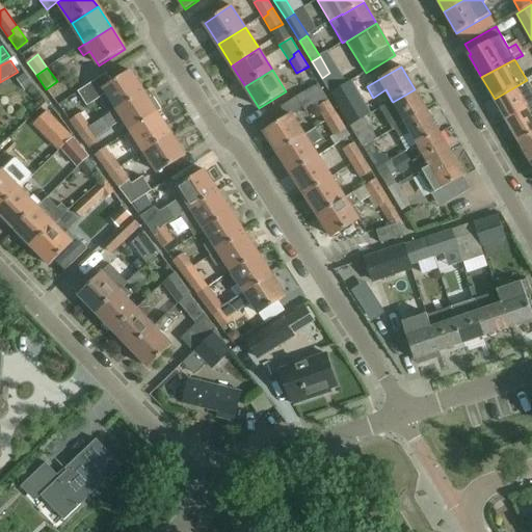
[(107,73),(99,78),(79,91),(87,106),(107,94),(117,109),(117,110),(144,92),(130,71),(113,81),(107,73)]
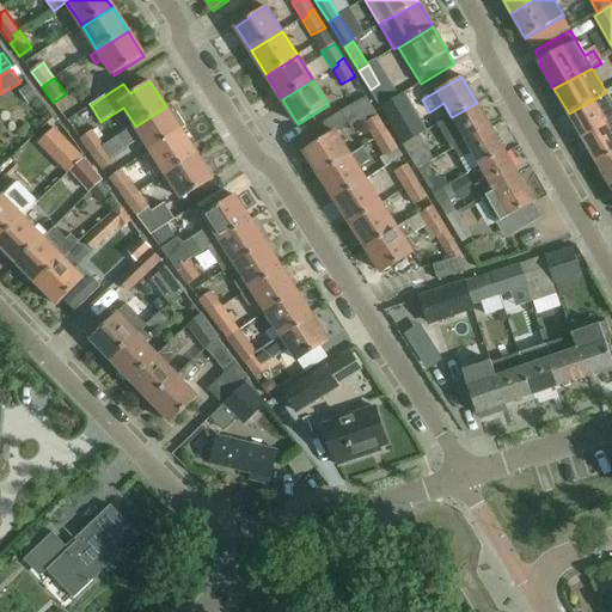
[(29,84),(20,91),(30,104),(38,97),(29,84)]
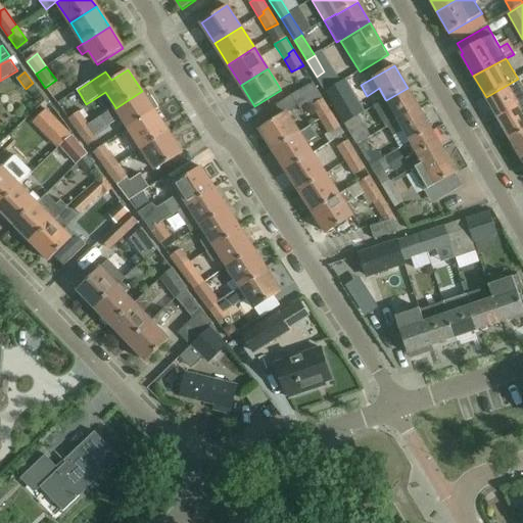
[(522,88),(518,79),(486,97),(498,119),(520,106),(522,103),(522,88)]
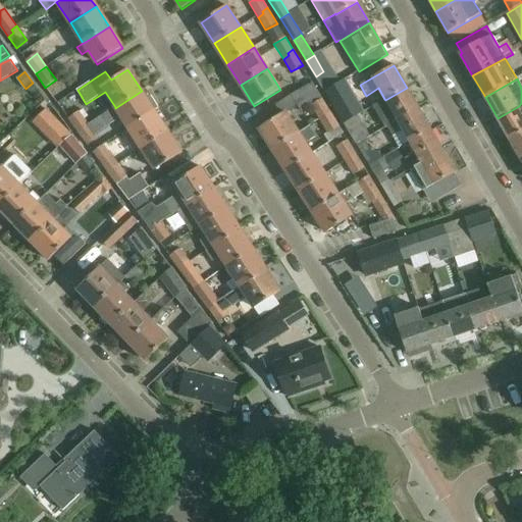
[(326,91),(335,106),(354,96),(345,80),(326,91)]
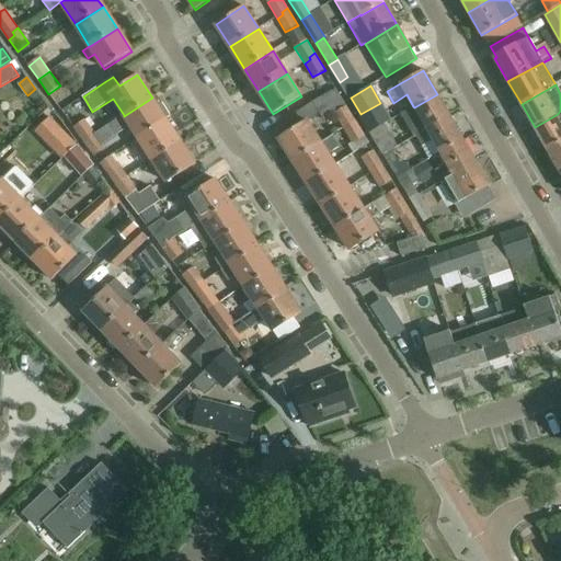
[(325,95),(317,101),(313,102),(324,121),(347,105),(336,89),(325,95)]
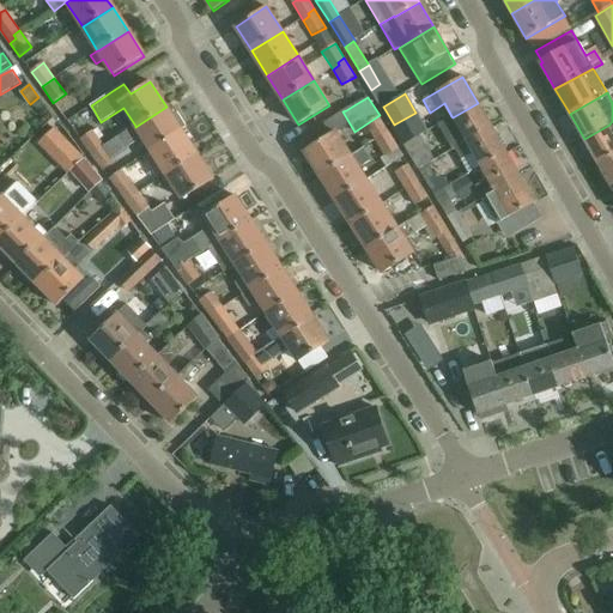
[(453,117),(451,116),(438,125),(451,150),(454,149),(454,150),(466,143),(491,128),(478,103),(453,117)]
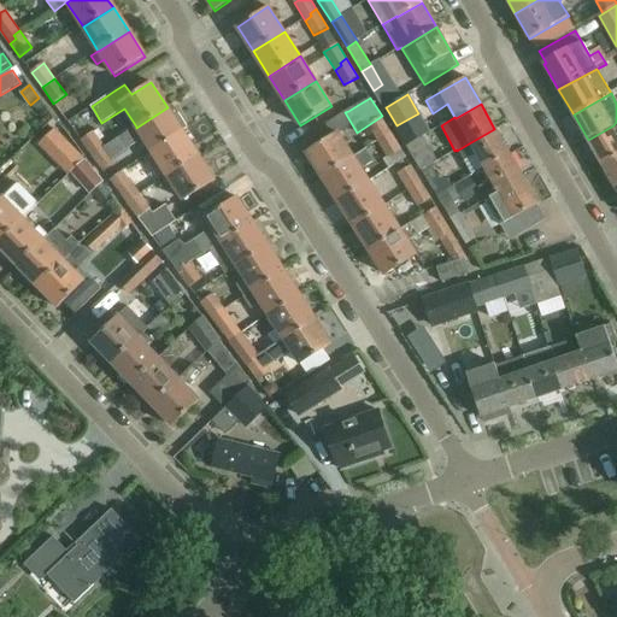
[(136,128),(136,127),(121,136),(128,148),(144,139),(152,152),(183,133),(182,130),(187,128),(177,113),(172,116),(168,107),(136,128)]
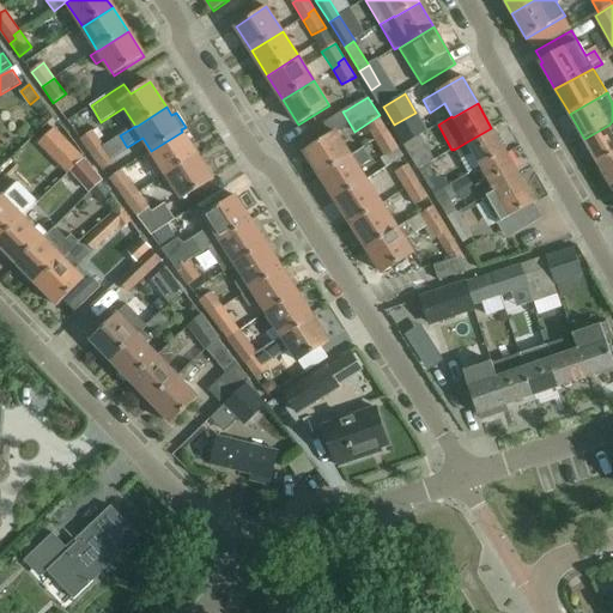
[(366,125),(378,144),(384,139),(382,135),(389,132),(381,117),(366,125)]
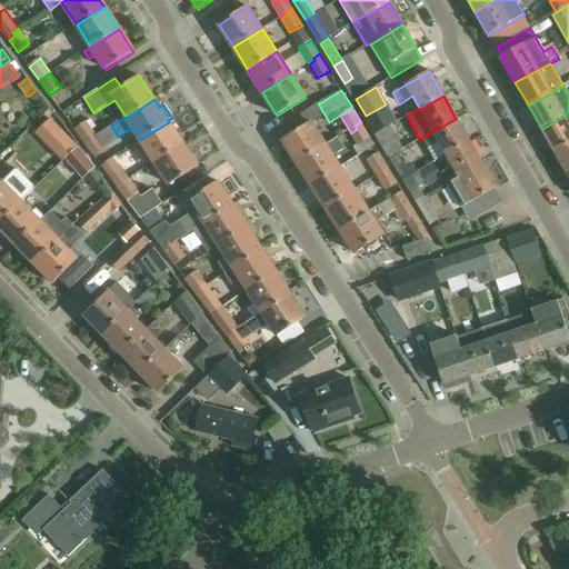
[(568,120),(566,116),(542,129),(555,152),(568,143),(568,120)]
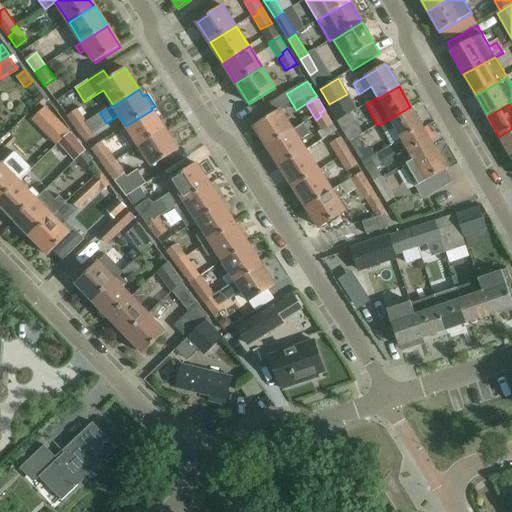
[(389,119),(379,125),(385,134),(395,128),(401,140),(422,128),(410,107),(389,119)]
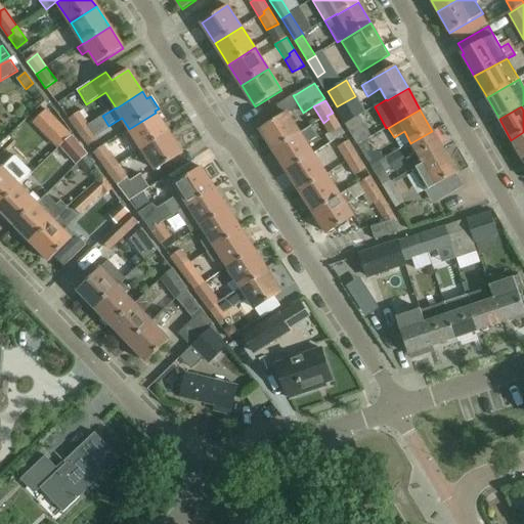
[(18,135),(31,149),(58,124),(46,111),(18,135)]
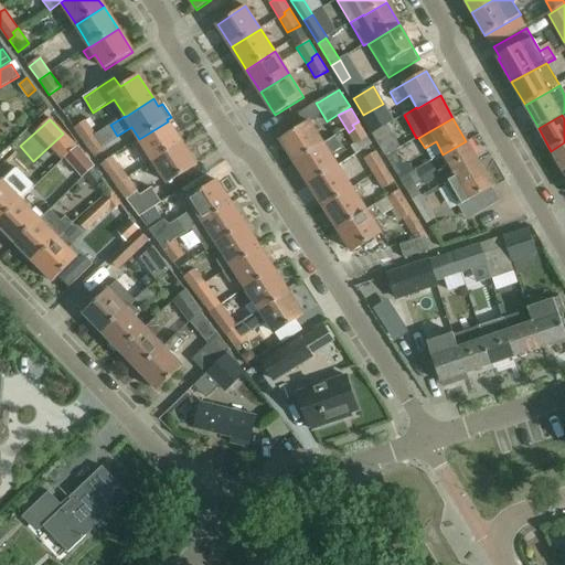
[(88,137),(94,134),(85,120),(74,129),(86,145),(92,140),(88,137)]
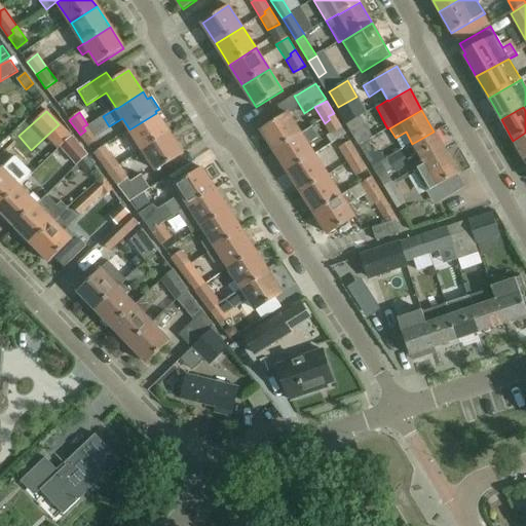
[(168,133),(156,113),(129,129),(143,149),(168,133)]
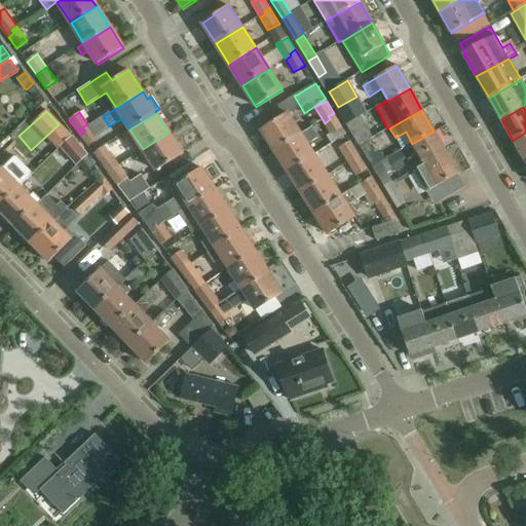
[(301,135),(301,134),(288,113),(261,130),(274,151),(301,135)]
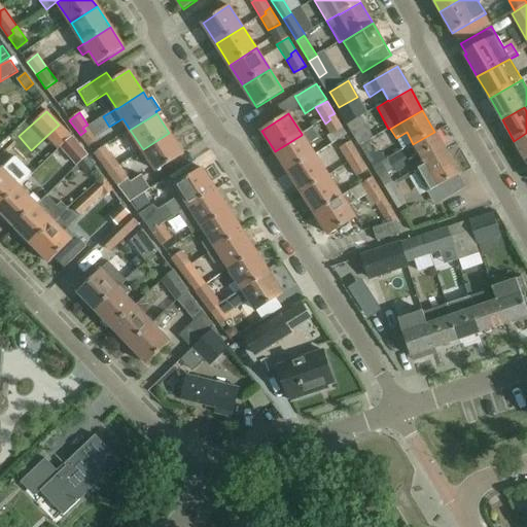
[(330,119),(325,124),(332,136),(344,129),(335,113),(328,116),(330,119)]
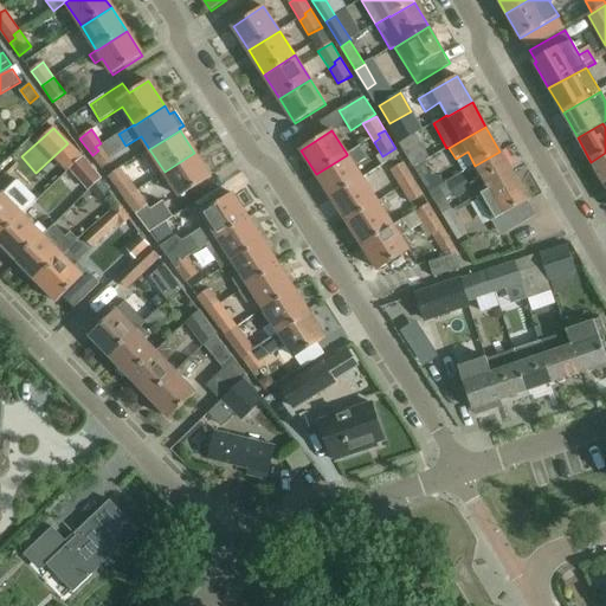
[(114,160),(101,143),(95,147),(98,150),(92,155),(102,168),(114,160)]
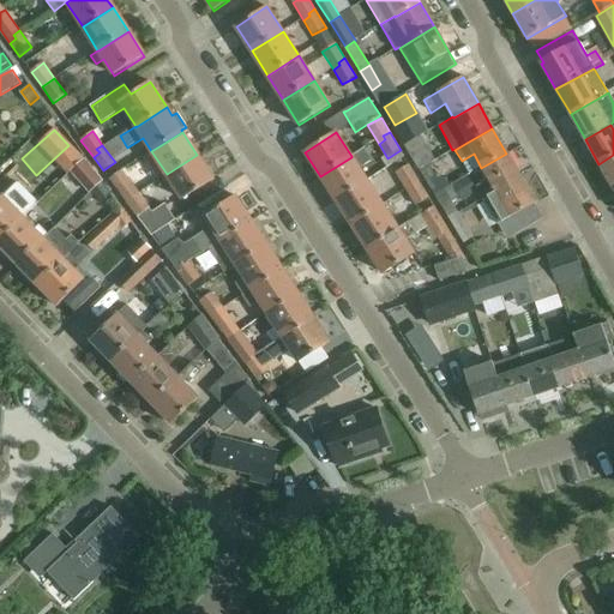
[(365,148),(351,156),(351,157),(320,176),(336,200),(367,181),(360,169),(372,161),(365,148)]
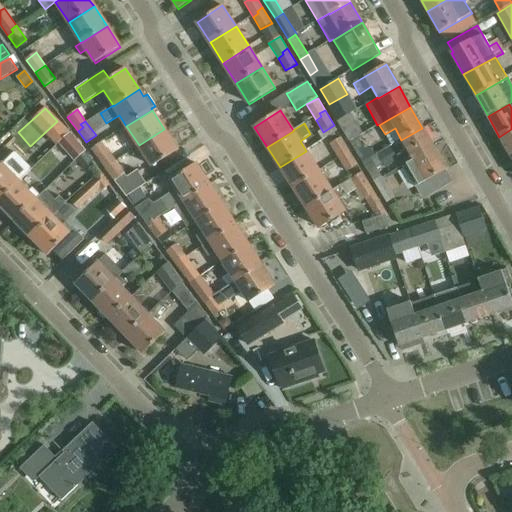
[(344,131),(350,142),(357,138),(363,134),(356,124),(353,126),(344,131)]
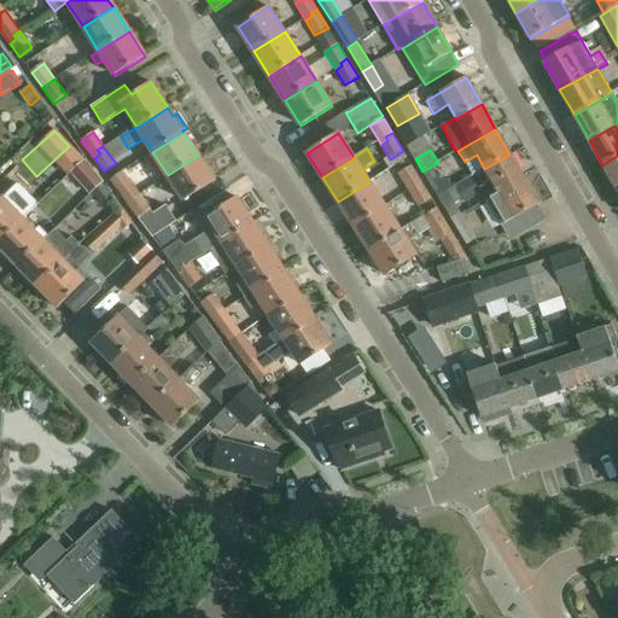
[(68,175),(82,162),(73,151),(58,164),(68,175)]
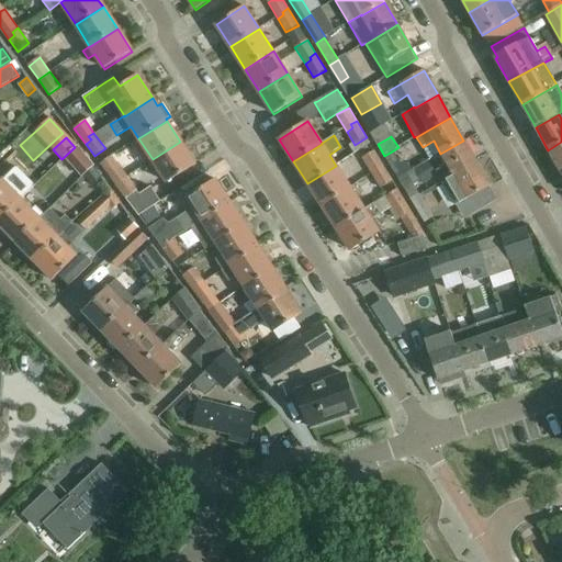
[(440,154),(447,165),(435,171),(442,184),(454,177),(476,164),(463,141),(440,154)]
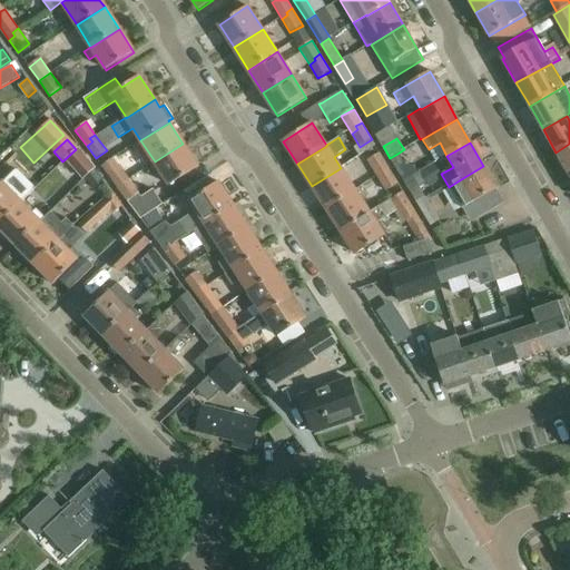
[(137,144),(116,155),(121,168),(144,157),(137,144)]
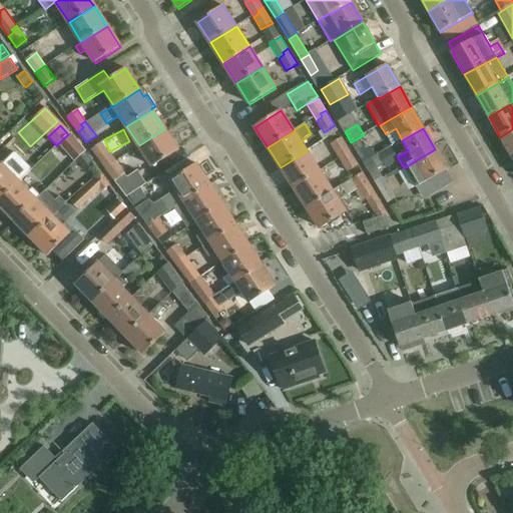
[(178,150),(164,129),(139,145),(152,166),(178,150)]
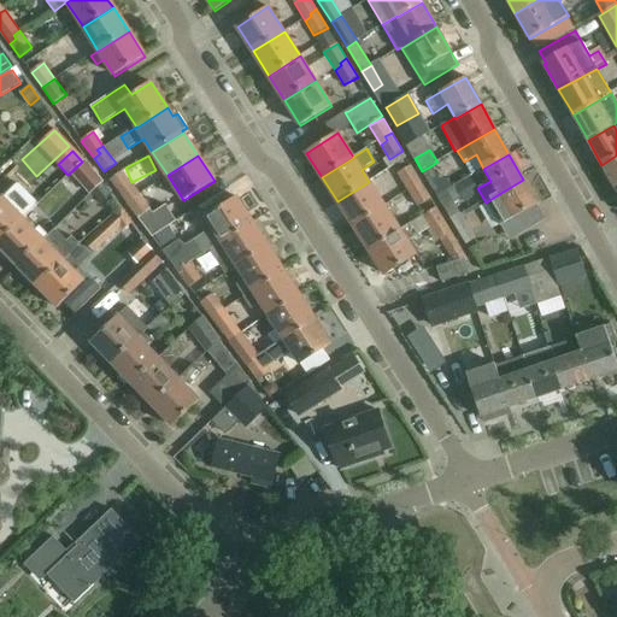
[(616,156),(601,165),(616,189),(616,156)]
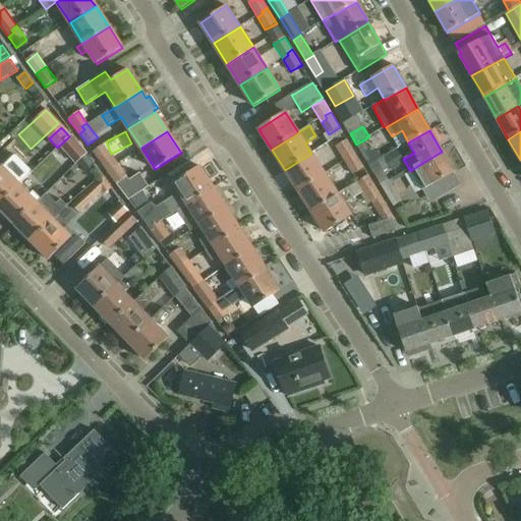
[(70,136),(60,145),(76,163),(77,163),(85,155),(87,155),(70,136)]
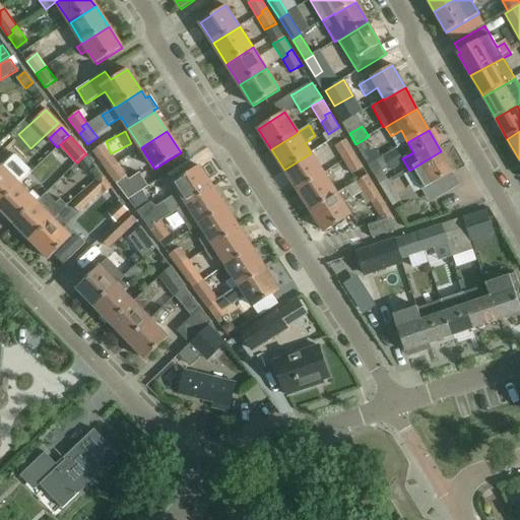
[(347,139),(335,146),(345,161),(350,158),(348,155),(354,152),(347,139)]
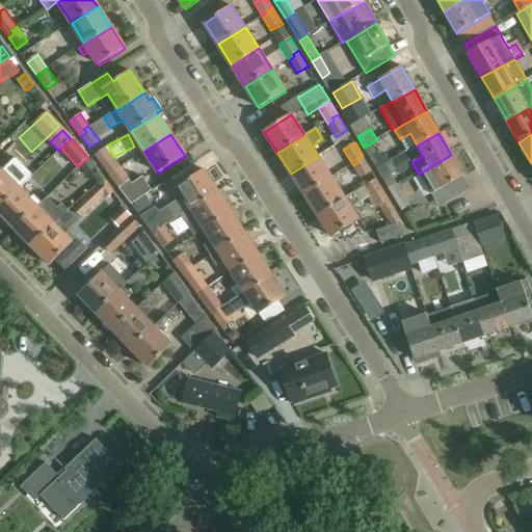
[(376,153),(371,143),(364,148),(370,156),(376,153)]
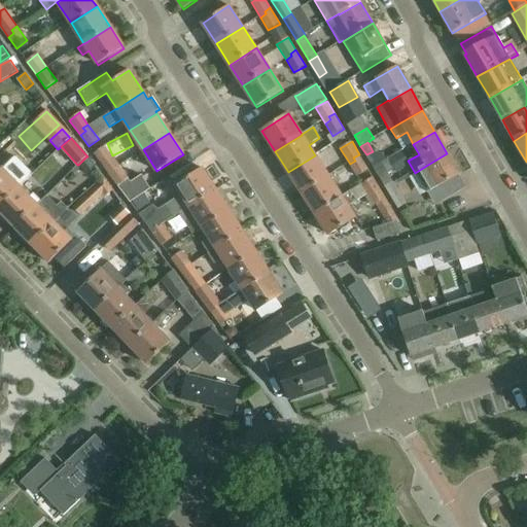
[(108,152),(99,159),(109,173),(114,170),(112,167),(116,163),(108,152)]
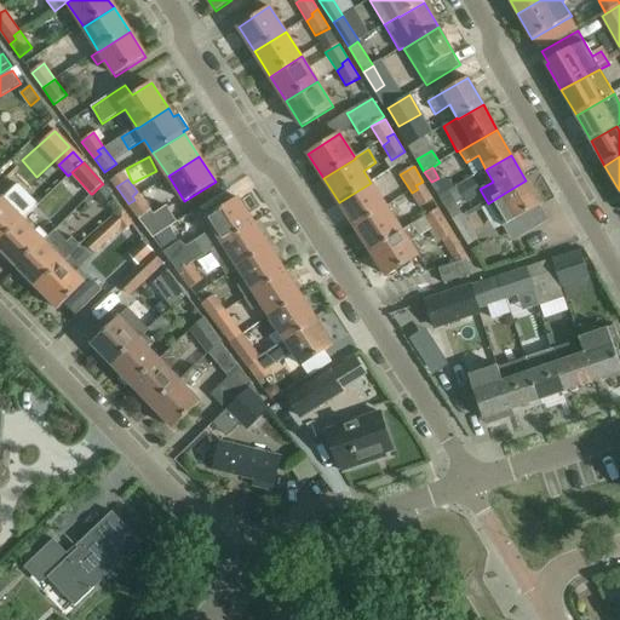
[(457,188),(466,204),(478,196),(470,179),(457,188)]
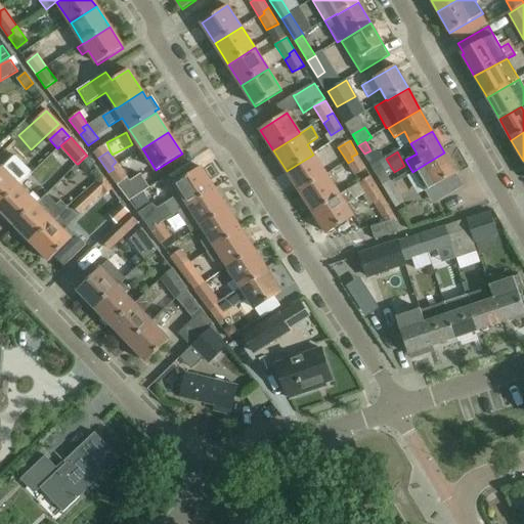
[(456,174),(444,153),(424,165),(412,172),(429,202),(437,202),(463,187),(455,175),(456,174)]
